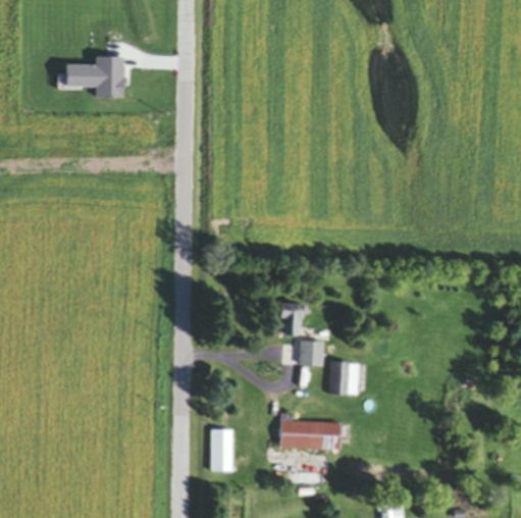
[(68,110),(68,98),(56,98),(56,110),(68,110)]
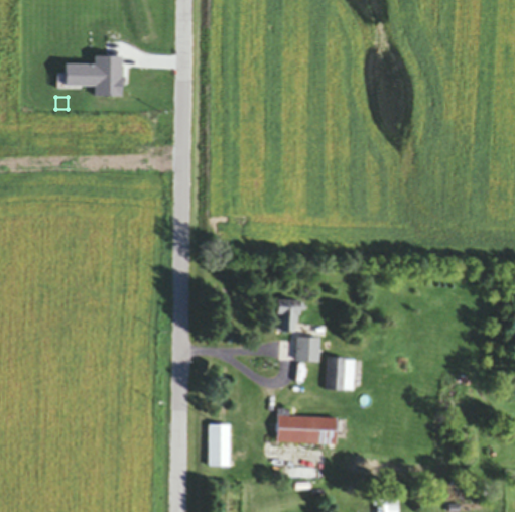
[(276,301),(276,332),(298,332),(298,301),(276,301)]
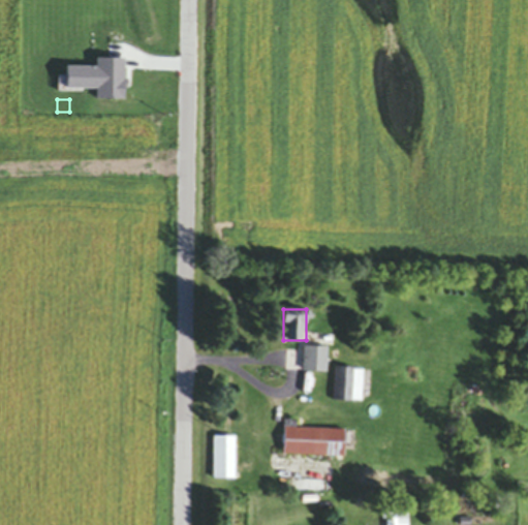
[(304,372),(328,372),(328,346),(304,346),(304,372)]
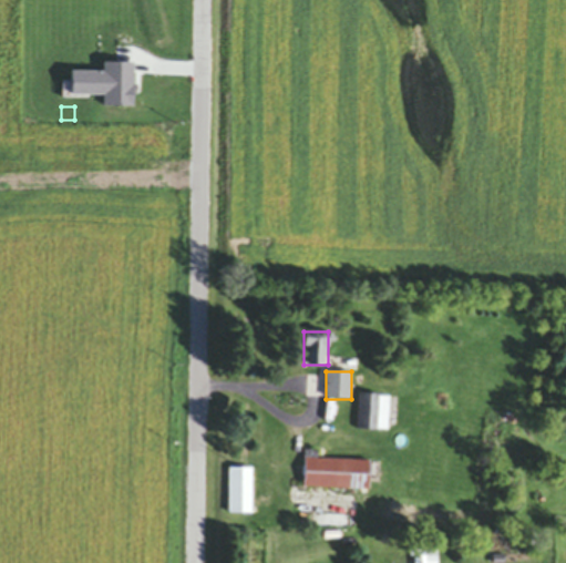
[(389,393),(359,393),(359,429),(389,429),(389,393)]
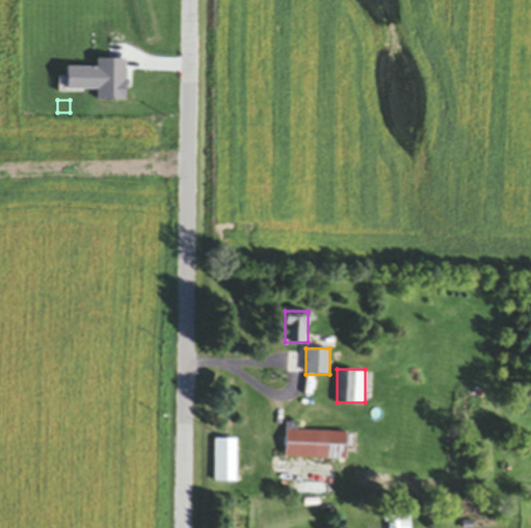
[(298,429),(299,422),(287,422),(286,456),(346,457),(347,430),(298,429)]
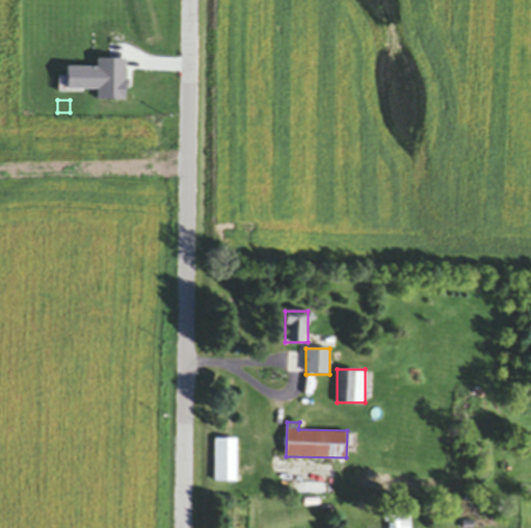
[(215,481),(237,481),(237,438),(215,438),(215,481)]
